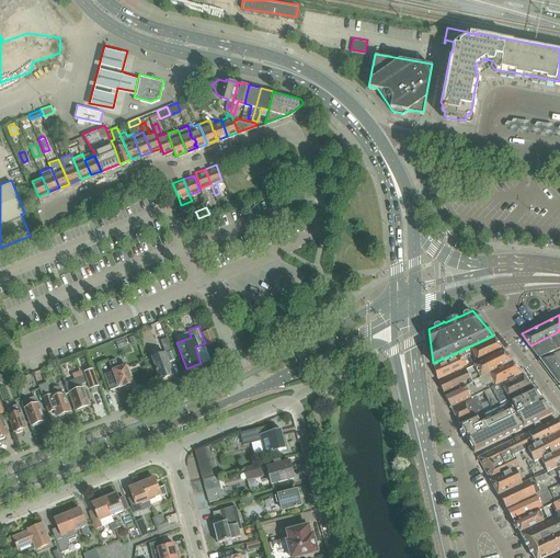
[(215,340),(212,330),(210,328),(203,331),(207,342),(215,340)]
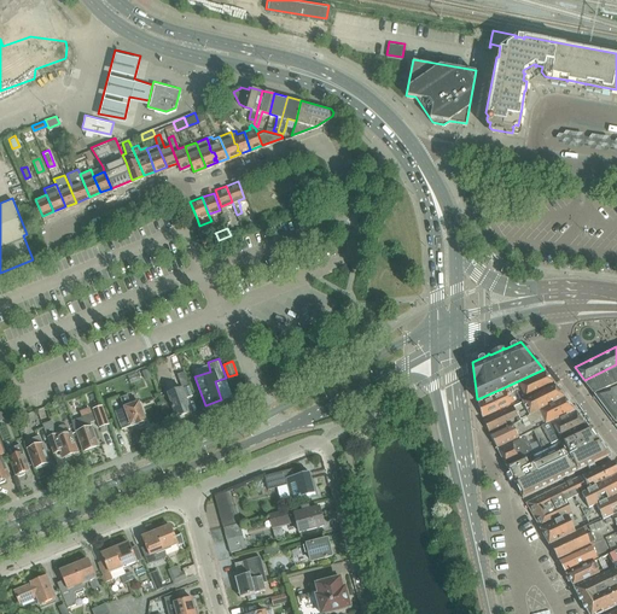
[(616,364),(585,380),(593,392),(616,381),(616,364)]
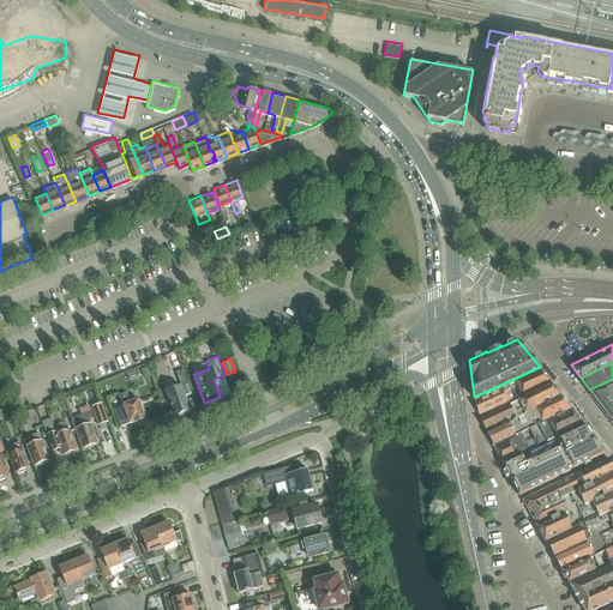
[(181,367),(175,369),(180,382),(180,384),(187,381),(181,367)]
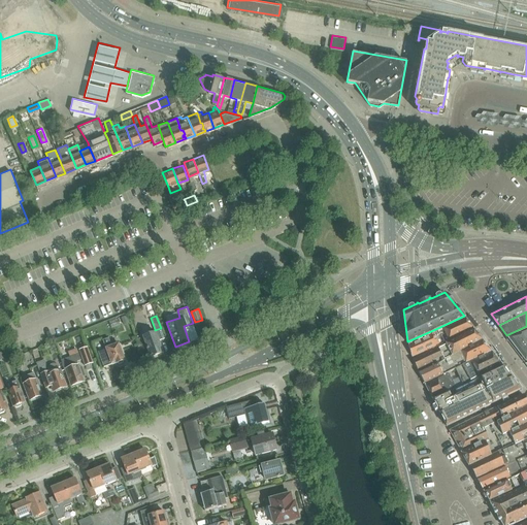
[(472,326),(464,316),(433,330),(439,341),(424,350),(424,351),(428,350),(472,326)]
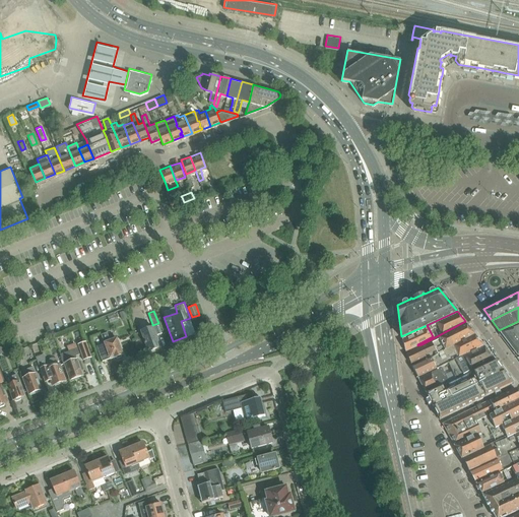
[(431,356),(474,333),(465,322),(465,321),(422,344),(417,345),(405,351),(410,362),(427,354),(428,356),(431,354),(431,356)]
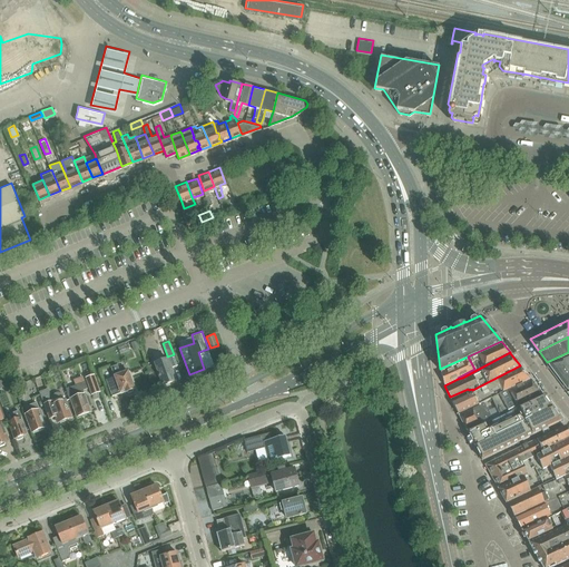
[(568,352),(547,362),(547,363),(566,388),(568,387),(568,352)]
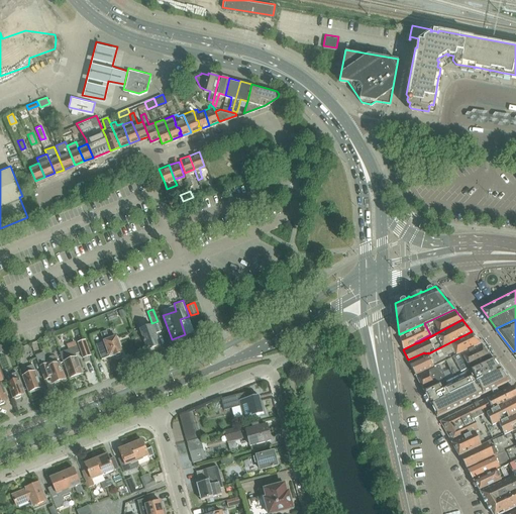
[(147,324),(139,327),(141,333),(146,348),(160,343),(155,331),(161,329),(158,321),(151,323),(151,322),(147,324)]
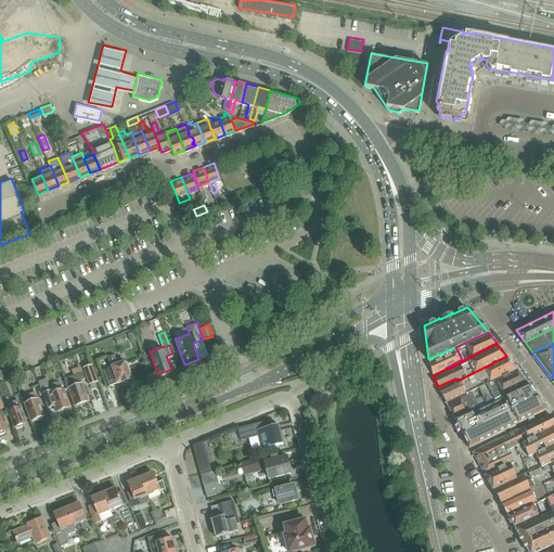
[(455,347),(428,359),(433,373),(446,367),(446,368),(462,359),(455,347)]
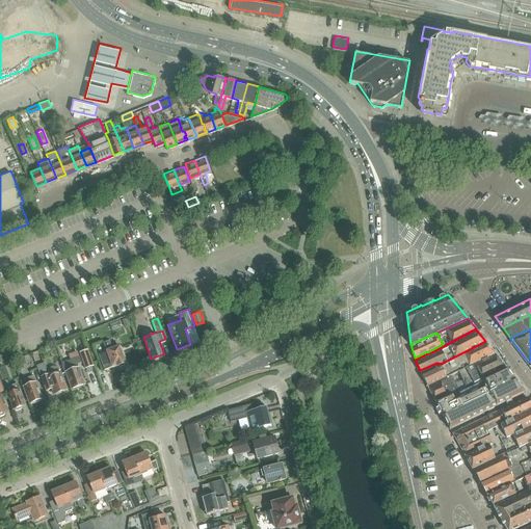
[(112,366),(117,364),(120,365),(123,364),(124,361),(125,361),(118,344),(111,346),(109,338),(103,340),(107,353),(100,355),(104,368),(112,365),(112,366)]
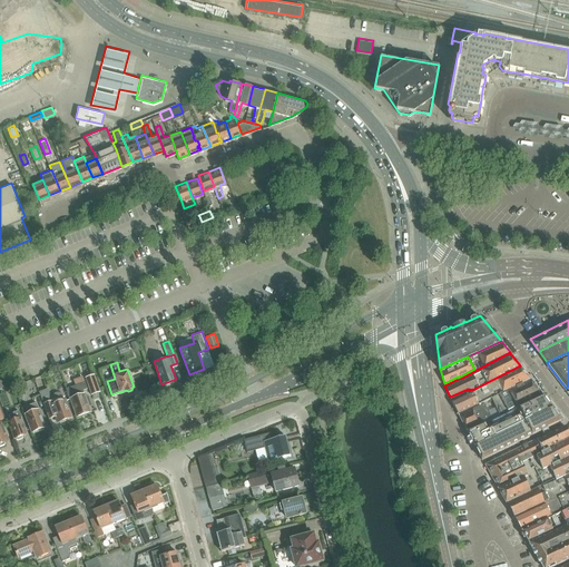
[(520,365),(472,390),(472,389),(469,390),(451,399),(458,411),(484,398),(486,399),(490,396),(529,378),(520,365)]
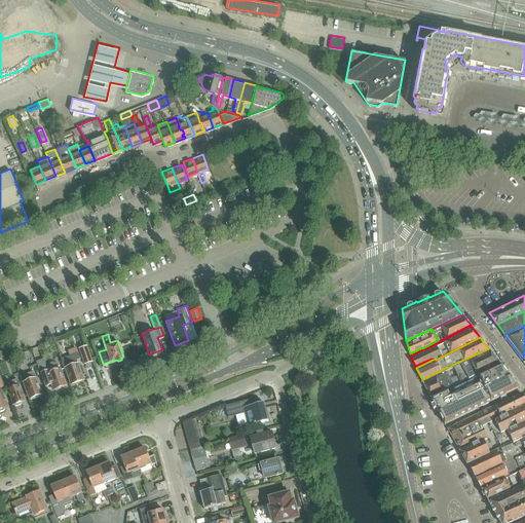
[(78,346),(83,362),(91,359),(86,343),(78,346)]
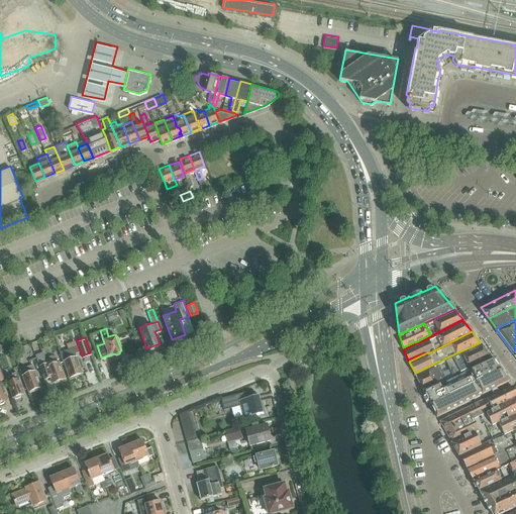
[(455,373),(491,355),(480,341),(480,342),(444,358),(452,375),(455,373)]
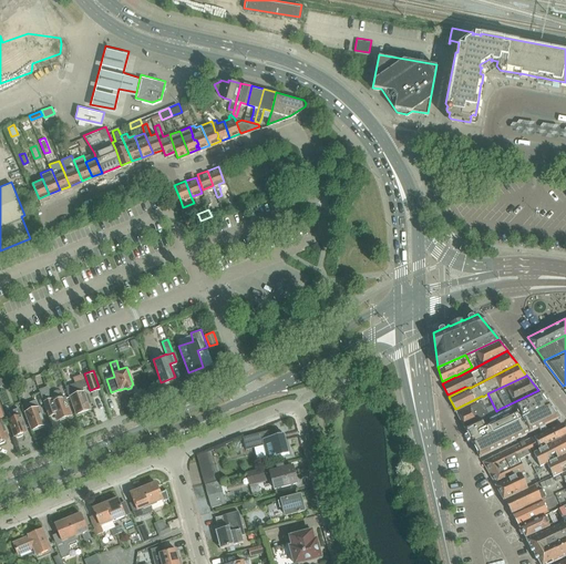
[(70,395),(75,411),(89,407),(86,399),(89,398),(86,391),(84,392),(82,386),(86,385),(84,378),(64,385),(69,396),(70,395)]
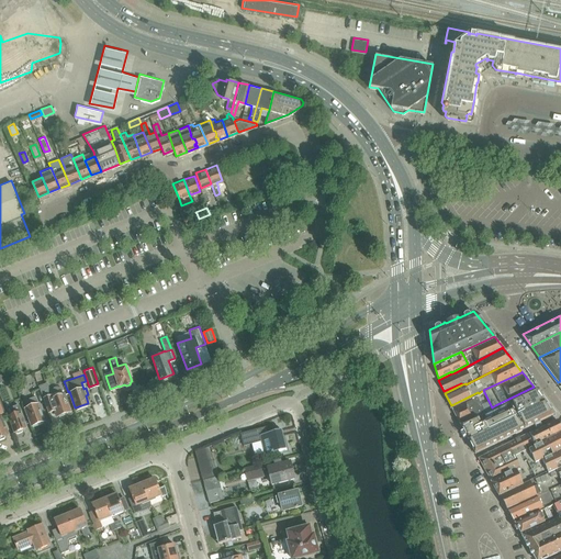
[(51,390),(49,390),(46,381),(38,384),(43,397),(44,400),(48,410),(54,407),(56,414),(69,410),(64,392),(63,388),(62,388),(62,387),(60,386),(59,386),(58,384),(57,384),(56,384),(55,386),(54,386),(53,386),(52,387),(52,388),(51,389),(51,390)]
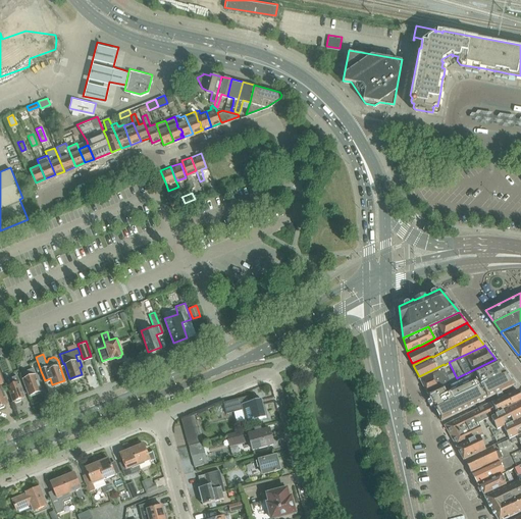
[(451,381),(426,392),(440,418),(513,383),(505,371),(497,360),(496,359),(460,376),(457,378),(451,381)]
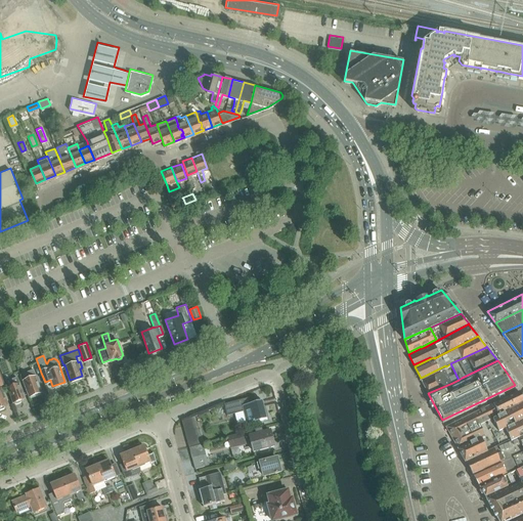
[(23,379),(29,395),(30,394),(30,396),(36,394),(36,392),(41,390),(37,381),(38,381),(36,374),(35,374),(33,367),(28,370),(30,376),(23,379)]
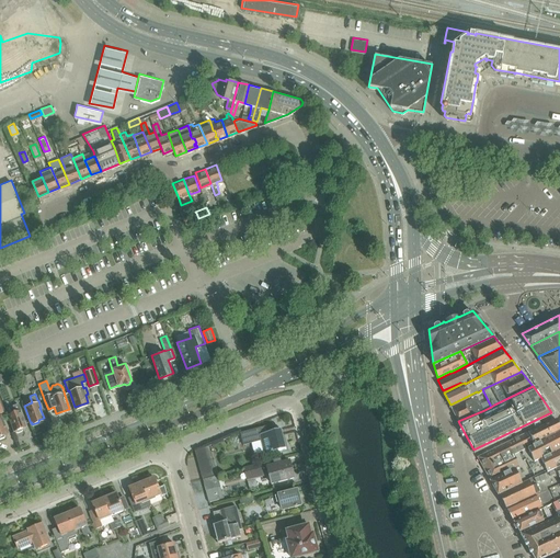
[(458,421),(484,410),(476,394),(450,406),(458,421)]
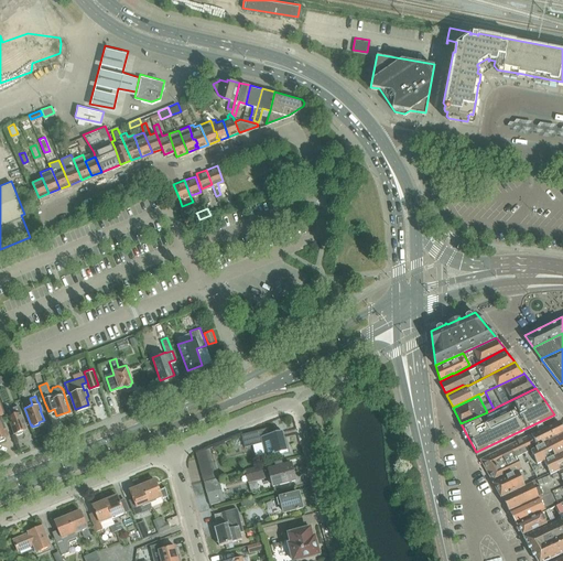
[(7,416),(13,432),(15,431),(15,432),(17,433),(21,431),(22,430),(21,429),(26,428),(18,405),(12,406),(14,412),(7,416)]
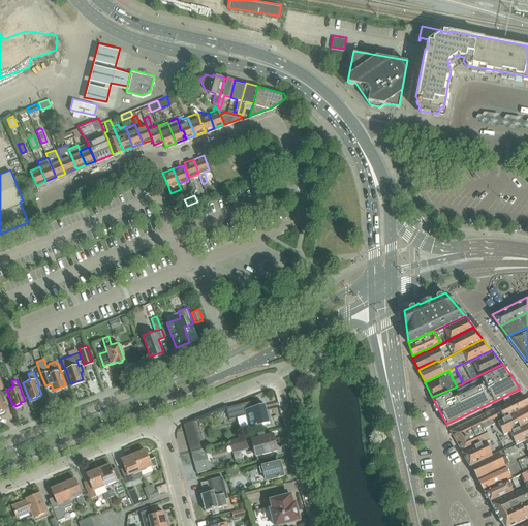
[(527,399),(524,394),(498,406),(503,418),(513,412),(527,404),(527,399)]
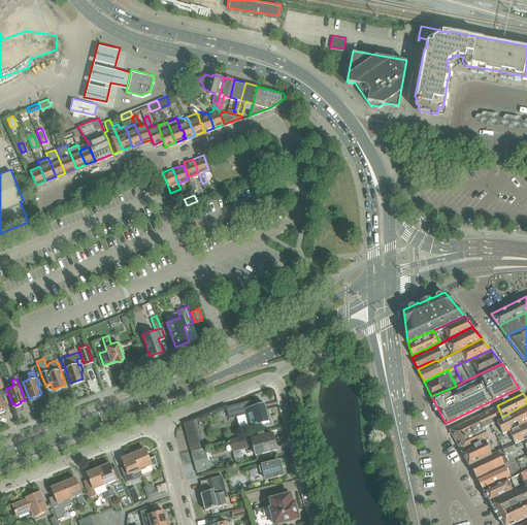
[(265,405),(264,401),(252,404),(251,398),(239,401),(225,405),(227,412),(228,417),(235,415),(244,413),(248,425),(268,420),(265,405)]
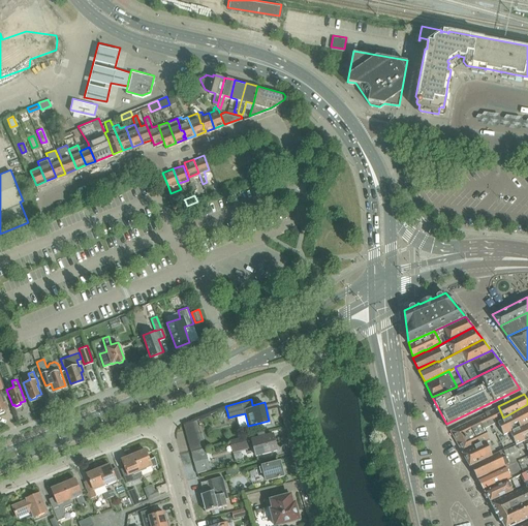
[(503,418),(497,421),(503,434),(509,431),(527,422),(527,404),(513,412),(503,418)]
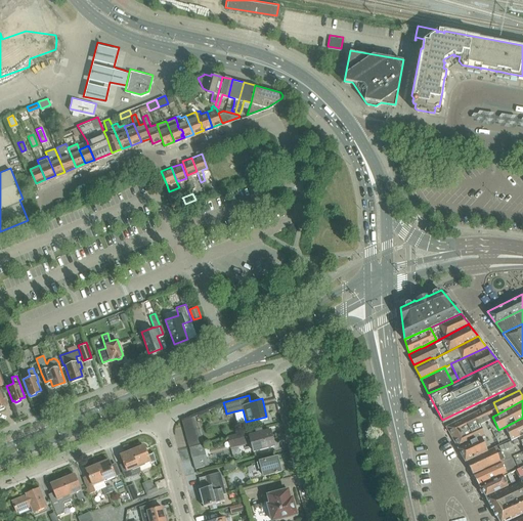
[(481,406),(445,425),(451,436),(456,446),(480,435),(484,433),(487,432),(488,434),(498,430),(492,417),(498,414),(493,402),(492,401),(484,405),(481,406)]
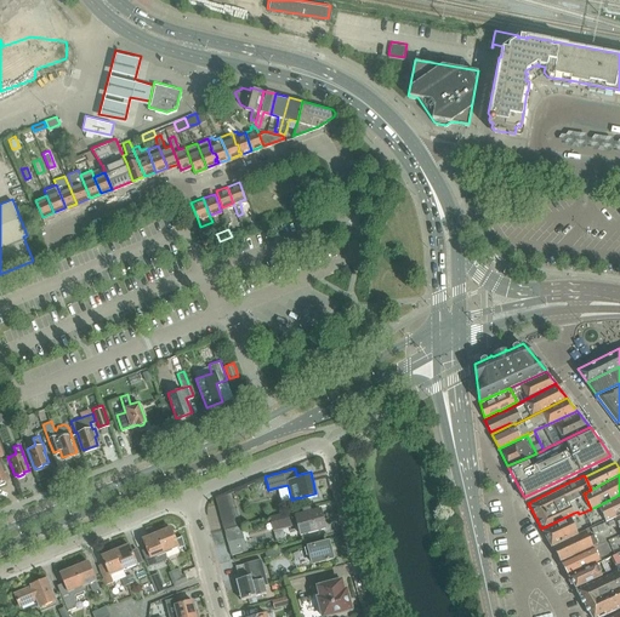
[(234,504),(226,507),(222,493),(215,496),(223,526),(239,523),(234,504)]
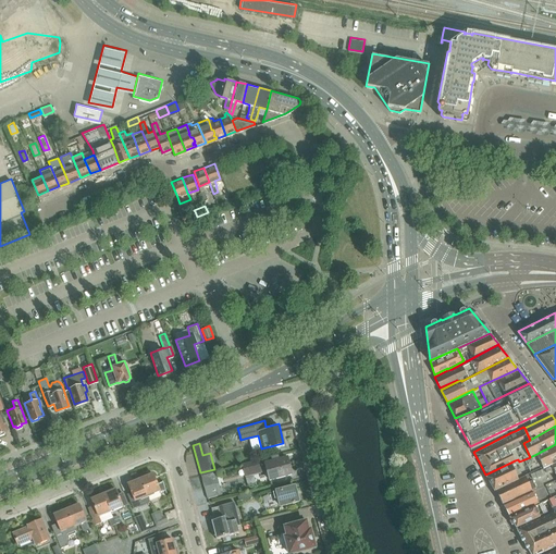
[(530,457),(519,462),(526,474),(548,464),(551,464),(555,460),(555,444),(536,454),(530,457)]
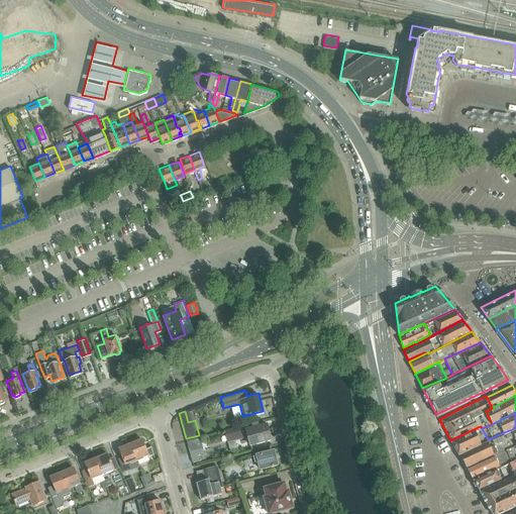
[(251,421),(224,428),(226,437),(246,431),(249,443),(253,442),(255,442),(255,441),(270,437),(270,436),(271,436),(267,421),(266,421),(266,423),(259,425),(258,420),(251,422),(251,421)]
